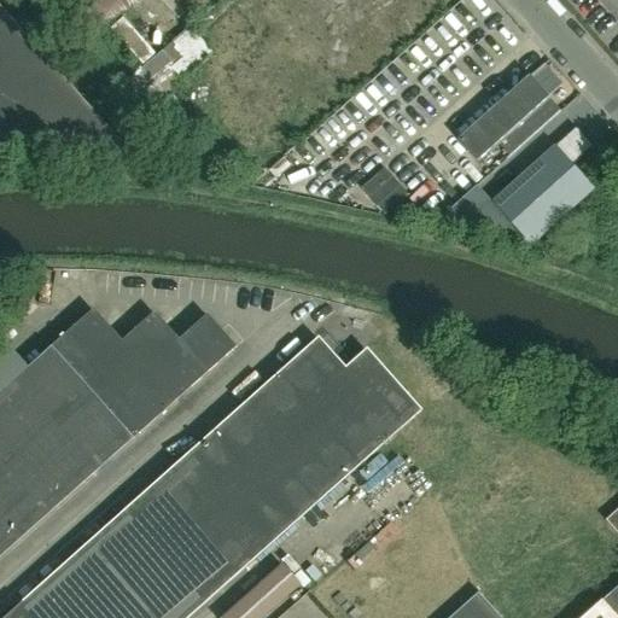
[(63,0),(71,10),(94,39),(136,6),(132,0),(63,0)]
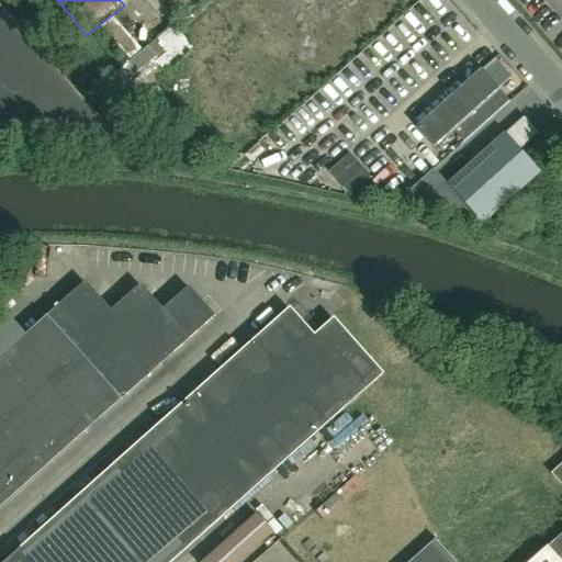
[(0,127),(113,137),(0,9),(0,127)]
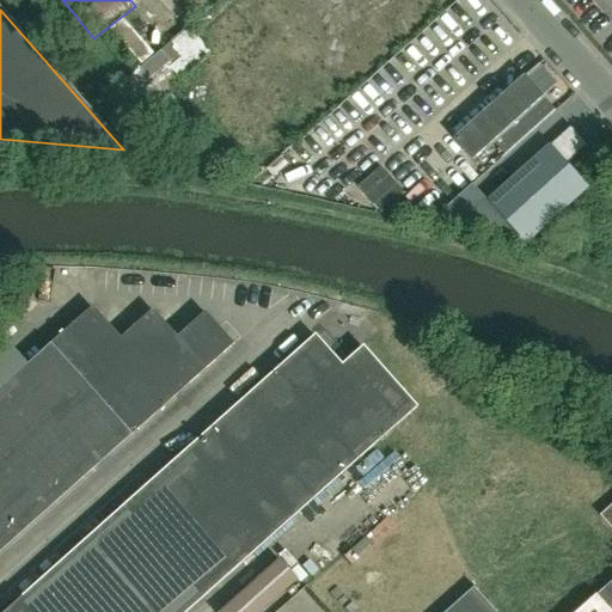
[(188,80),(219,56),(202,35),(182,50),(191,61),(179,69),(188,80)]
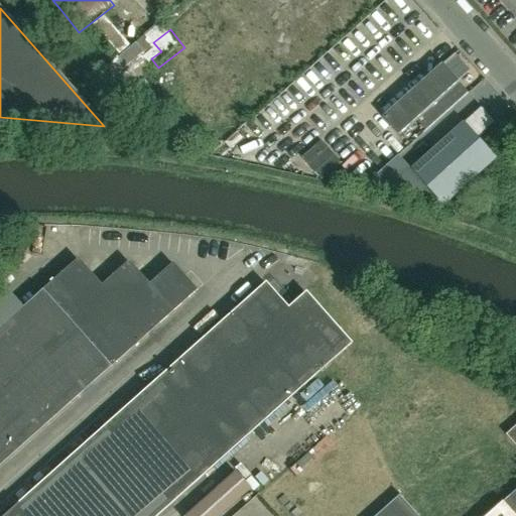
[(468,94),(443,67),(383,120),(393,131),(398,136),(405,130),(417,119),(427,130),(468,94)]
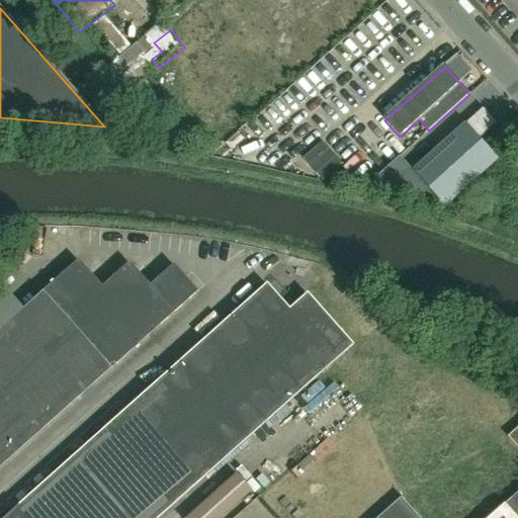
[(484,108),(414,171),(441,201),(446,208),(500,160),(481,139),(498,123),(484,108)]
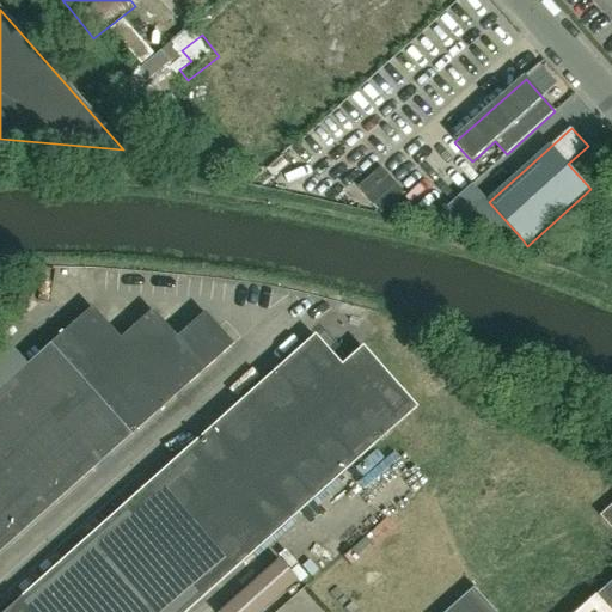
[(589,153),(588,154),(576,164),(586,175),(599,163),(589,153)]
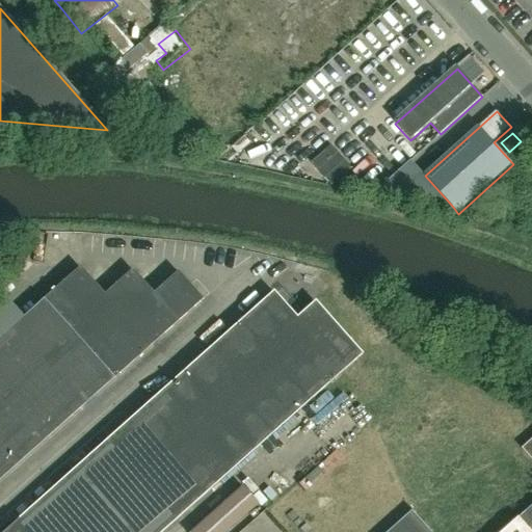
[(313,164),(334,186),(353,168),(333,145),(313,164)]
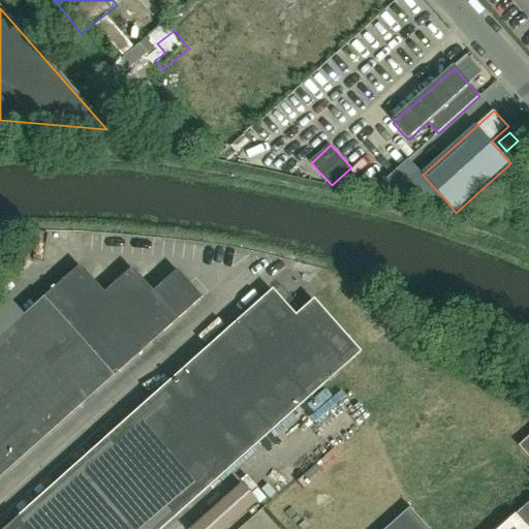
[(0,474),(199,297),(176,270),(152,291),(131,267),(103,292),(79,265),(0,335),(0,474)]
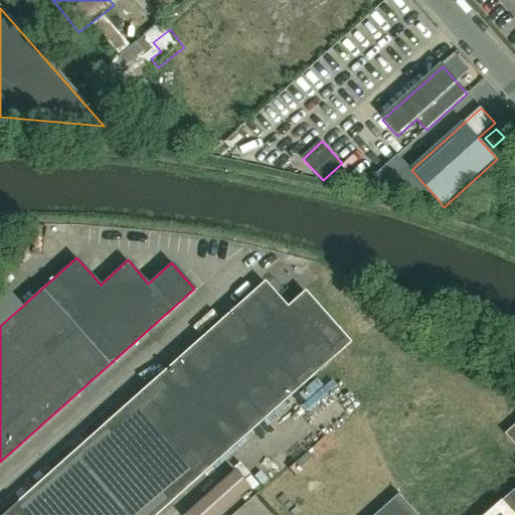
[(155,514),(349,342),(304,292),(287,307),(265,282),(2,514),(155,514)]
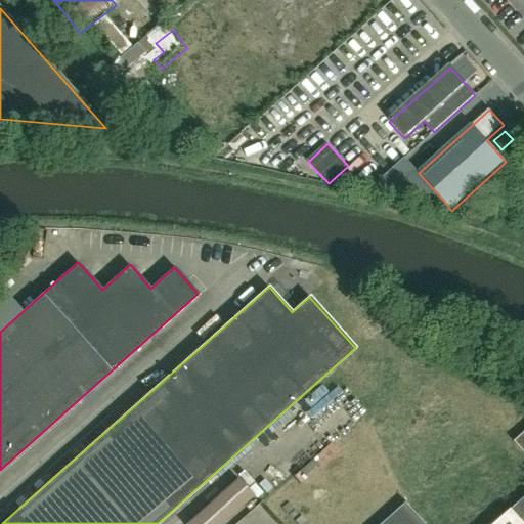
[(523,523),(523,436),(517,443),(523,450),(523,499),(495,523),(427,523),(408,503),(384,523),(523,523)]
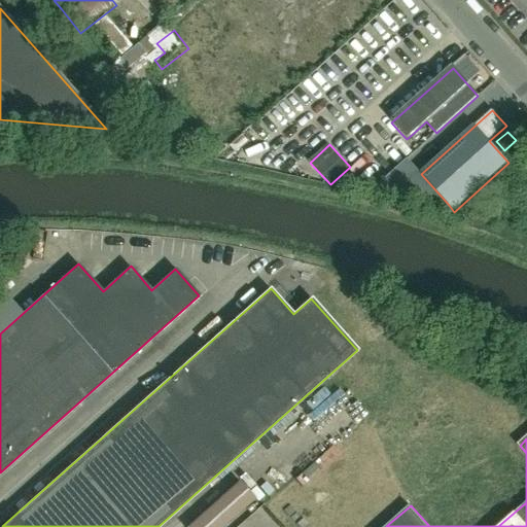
[(240,482),(189,526),(225,526),(256,500),(240,482)]
